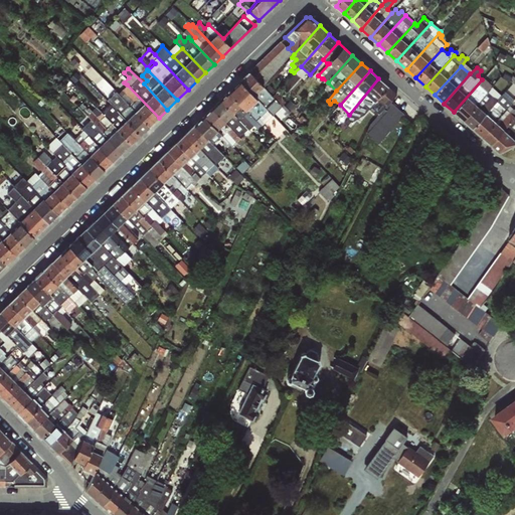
[(240,81),(271,112),(275,108),(286,120),(290,116),(281,107),(264,87),(249,72),(240,81)]
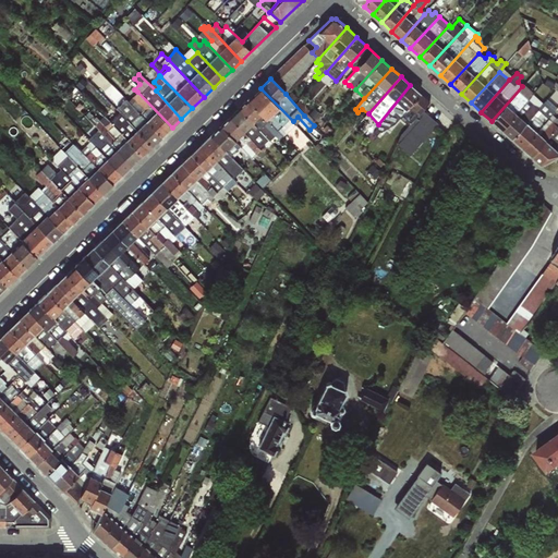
[(557,82),(555,82),(554,83),(546,80),(544,84),(557,92),(557,82)]
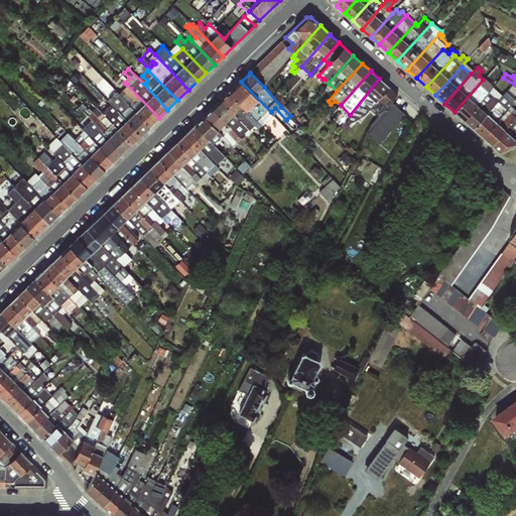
[(484,78),(483,80),(455,112),(464,120),(493,86),(484,78)]
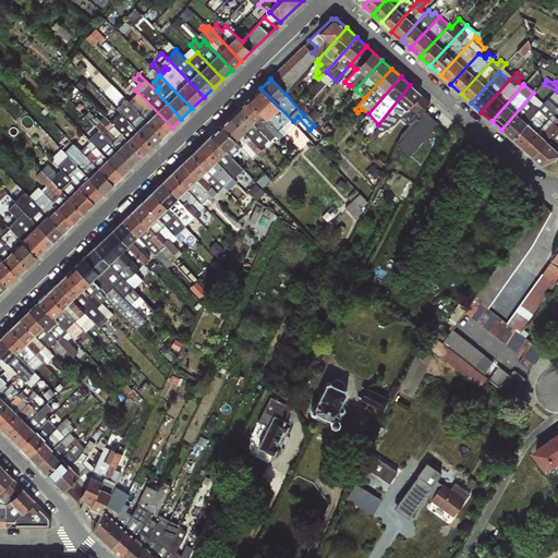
[(421,94),(410,85),(378,124),(376,128),(380,132),(395,123),(400,117),(421,94)]
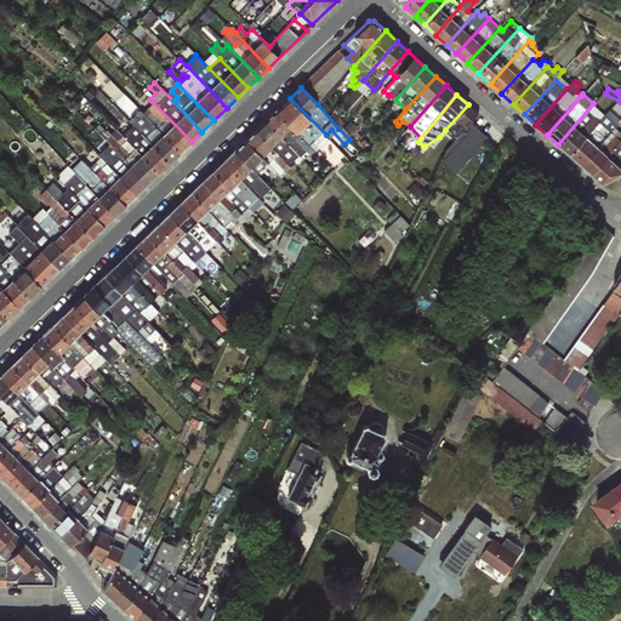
[(275,110),(314,153),(329,140),(326,135),(290,98),(275,110)]
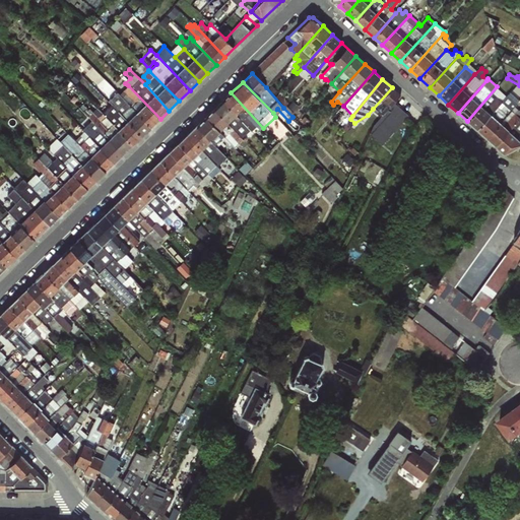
[(151,127),(160,119),(128,85),(119,94),(151,127)]
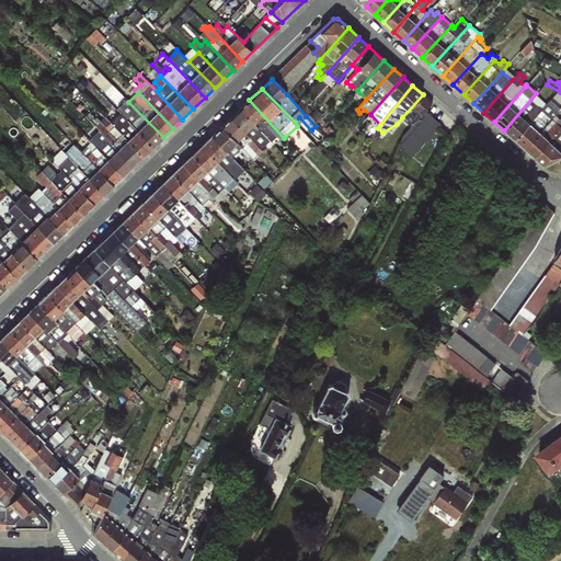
[(546,104),(536,93),(504,130),(514,139),(546,104)]
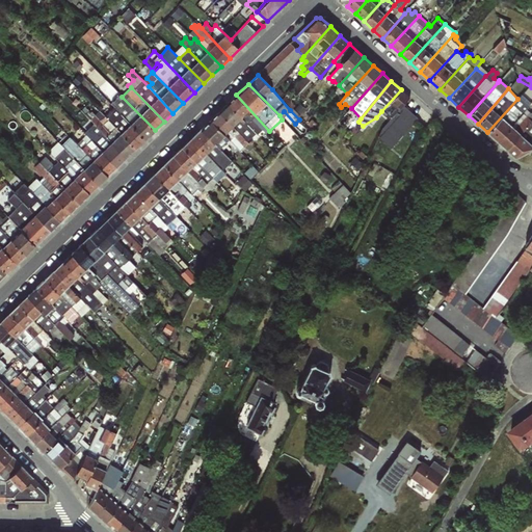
[(410,98),(401,89),(381,111),(391,118),(382,128),(378,137),(391,149),(418,117),(403,105),(410,98)]
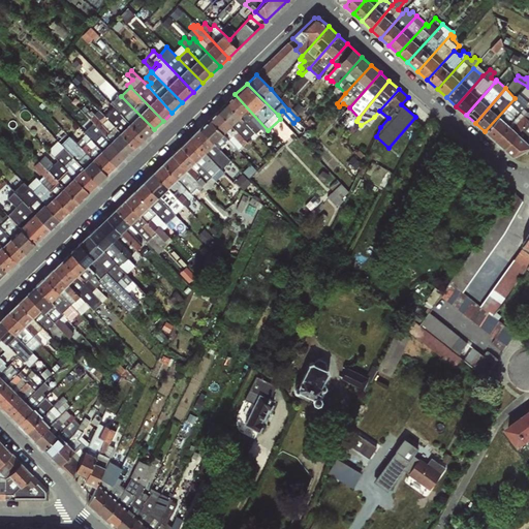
[(145,138),(154,129),(121,96),(120,94),(115,98),(119,103),(115,106),(145,138)]
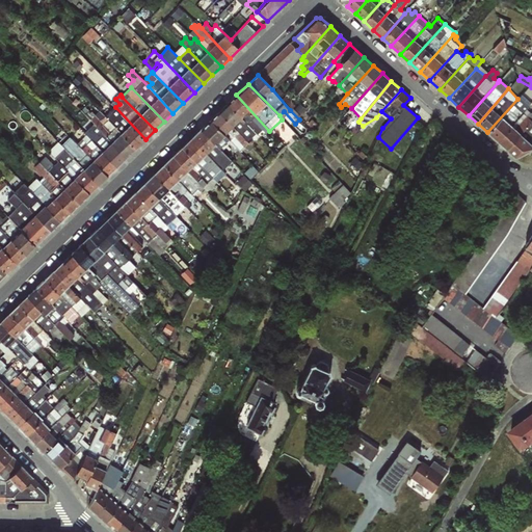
[(228,103),(256,134),(259,137),(263,133),(265,134),(269,131),(236,95),(228,103)]
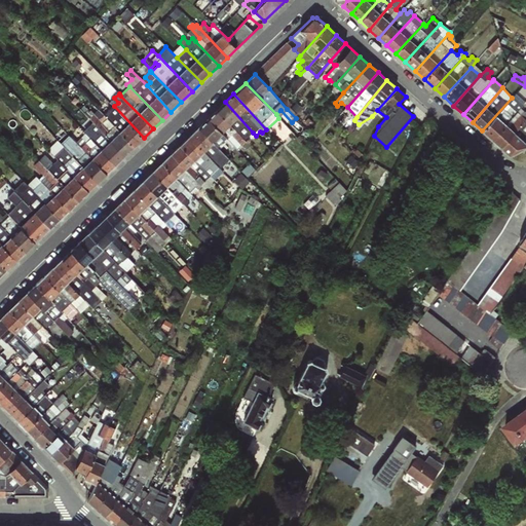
[(518,103),(512,98),(482,130),(492,140),(521,108),(524,105),(519,101),(518,103)]
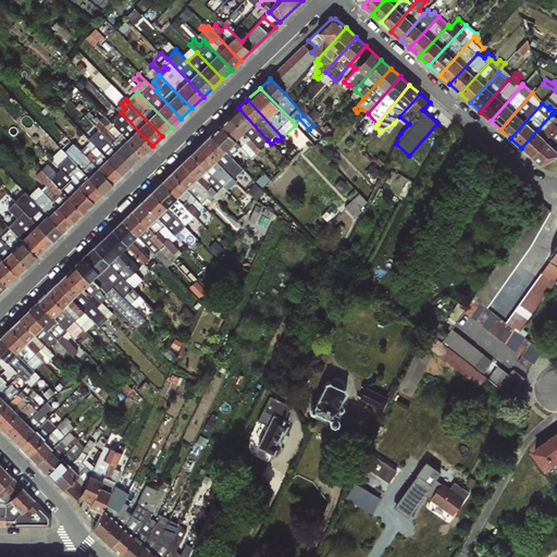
[(230,116),(258,148),(268,140),(238,108),(230,116)]
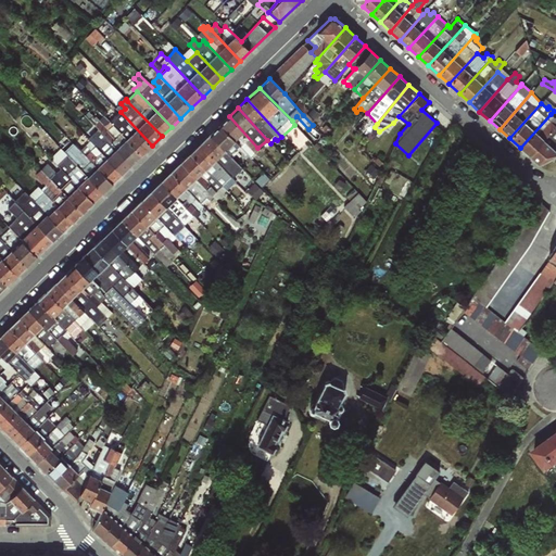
[(142,155),(152,146),(121,112),(119,112),(109,122),(142,155)]
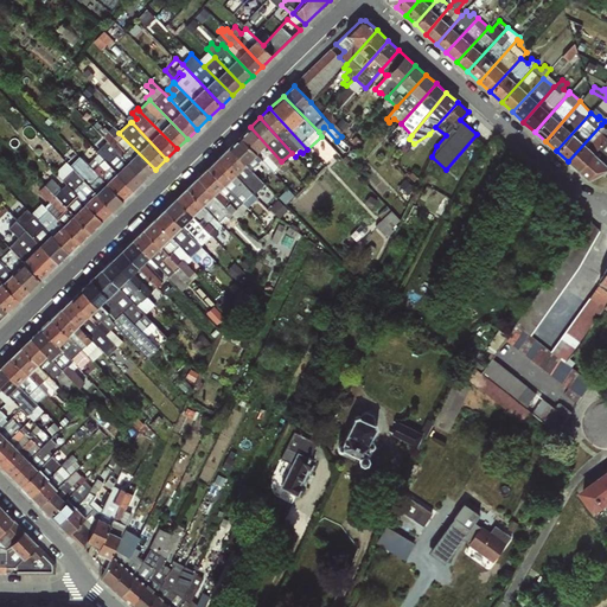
[(606,127),(606,128),(601,125),(568,161),(577,170),(606,136),(606,127)]
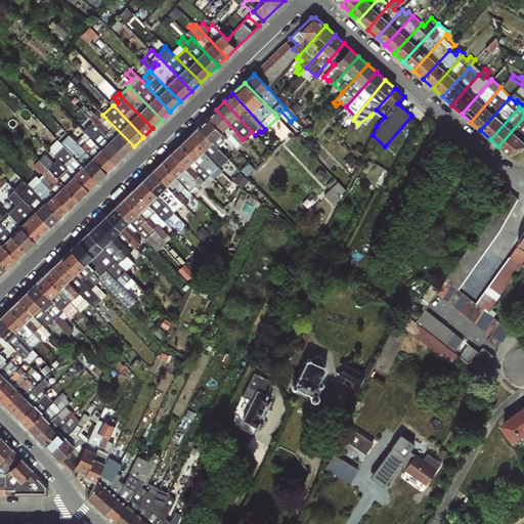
[(115,164),(124,156),(89,118),(80,108),(75,113),(85,125),(81,129),(85,132),(115,164)]
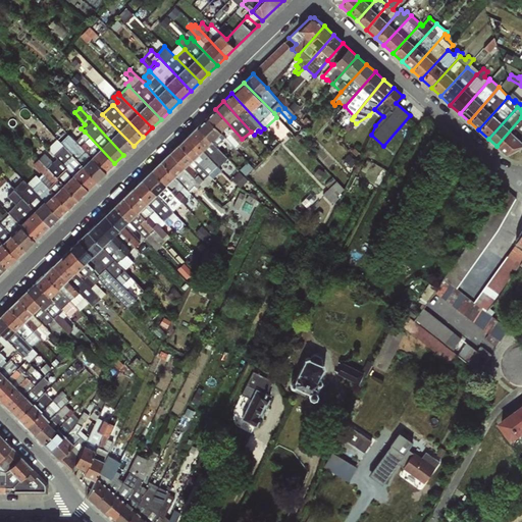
[(207,117),(224,137),(235,148),(244,140),(242,139),(215,109),(207,117)]
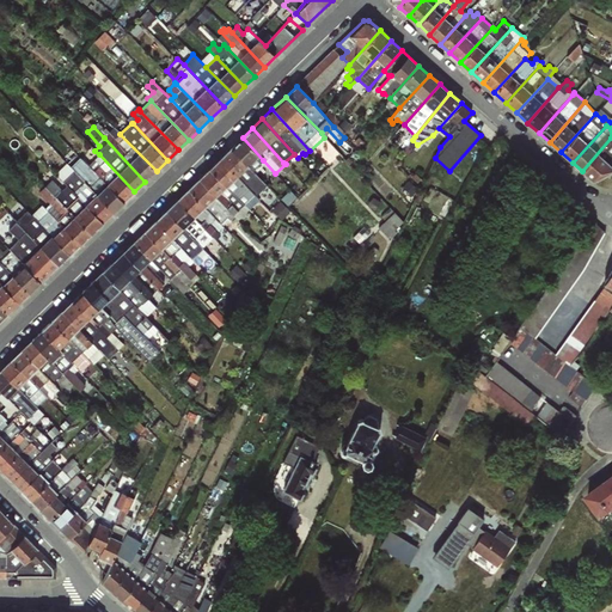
[(145,182),(157,171),(120,134),(115,138),(109,133),(104,138),(145,182)]
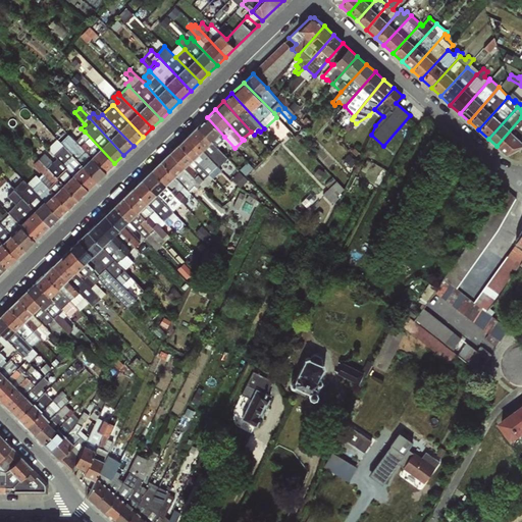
[(196,127),(214,145),(224,137),(207,117),(196,127)]
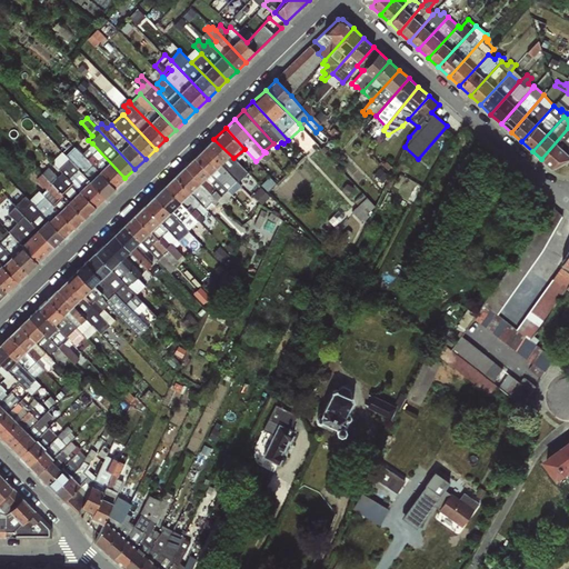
[(568,128),(541,159),(550,167),(555,166),(568,158),(568,128)]
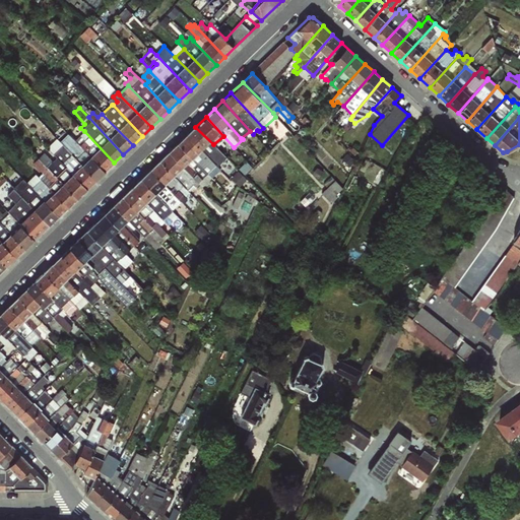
[(188,134),(215,166),(220,160),(225,166),(230,160),(213,144),(195,127),(188,134)]
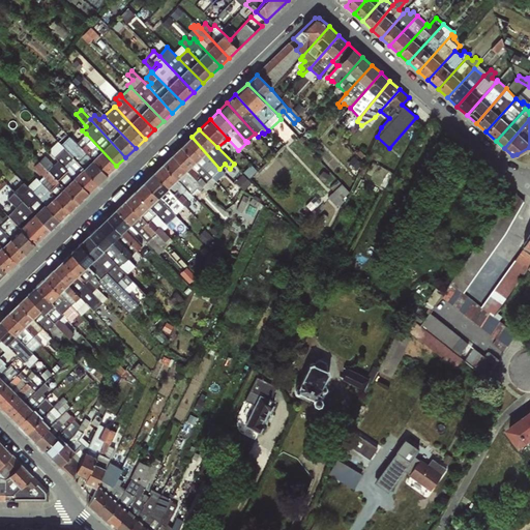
[(107,175),(116,166),(86,134),(77,143),(107,175)]
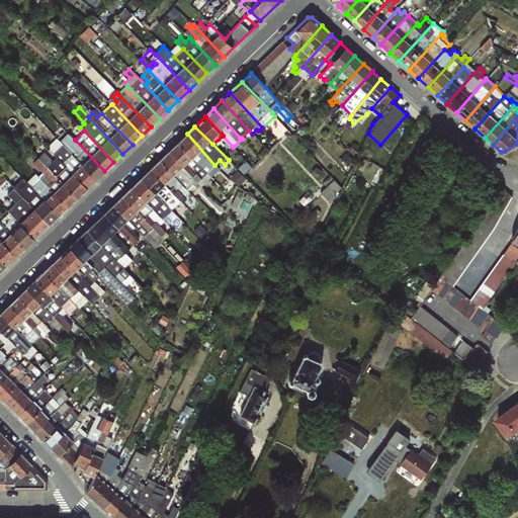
[(96,179),(104,171),(75,140),(68,134),(61,142),(96,179)]
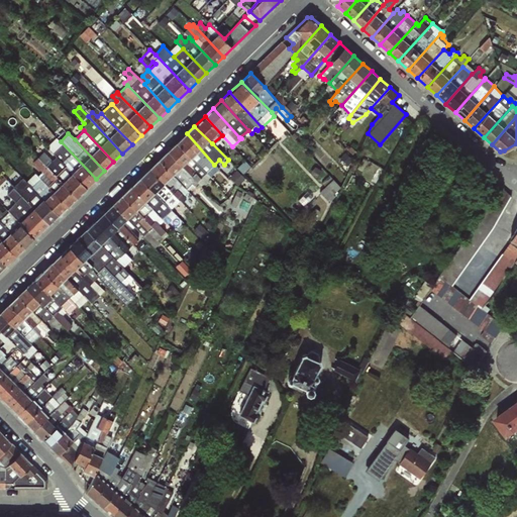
[(177,143),(210,178),(219,169),(214,165),(187,133),(177,143)]
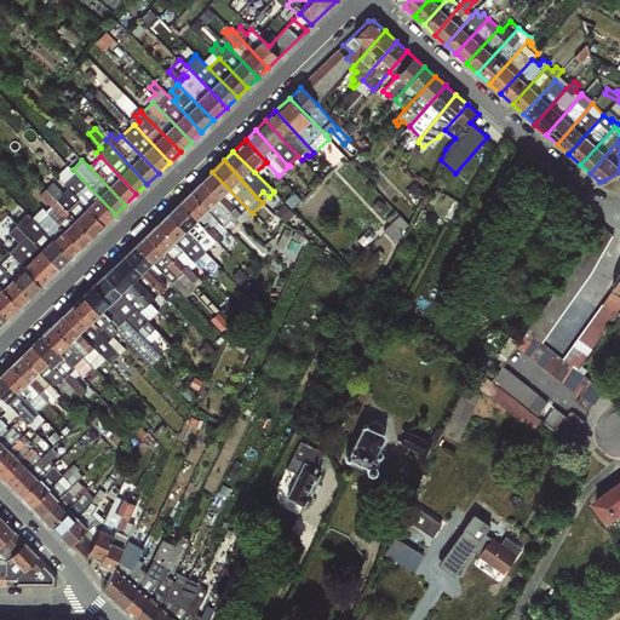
[(104,225),(115,214),(73,170),(68,165),(57,176),(63,184),(104,225)]
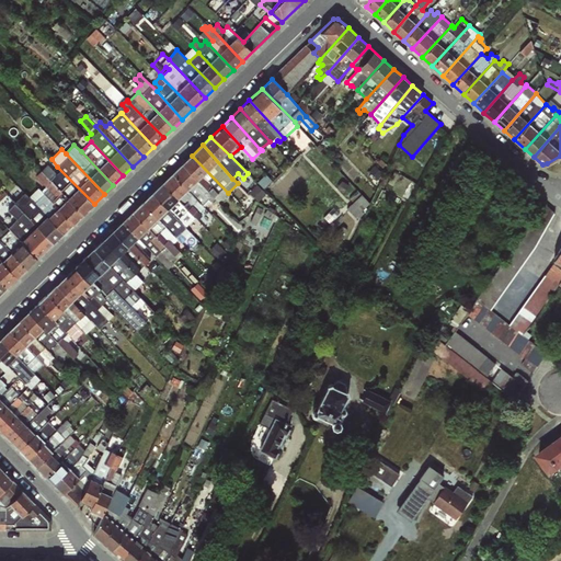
[(183,164),(214,198),(218,202),(228,193),(192,156),(183,164)]
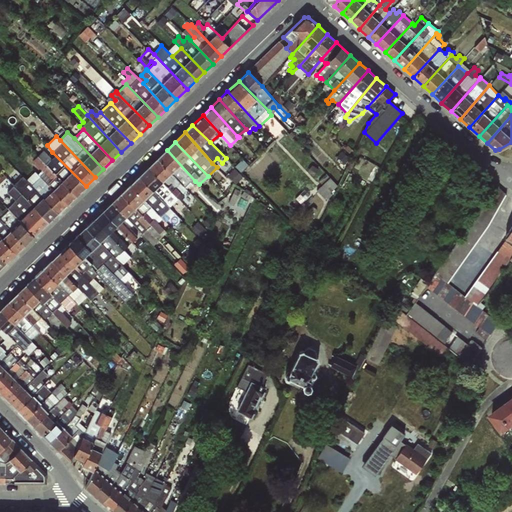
[(44,150),(37,156),(76,196),(86,186),(52,152),(48,155),(44,150)]
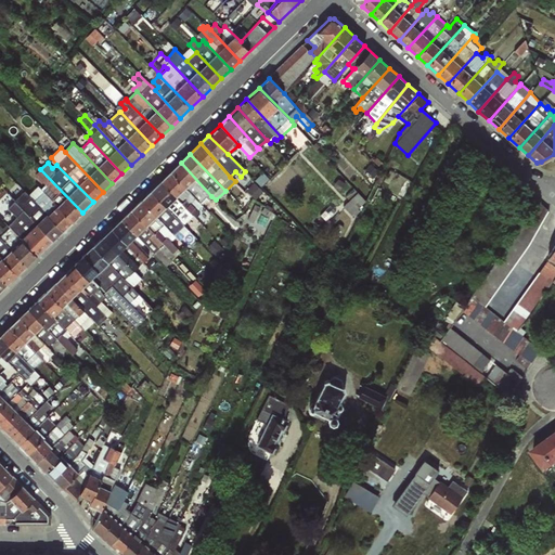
[(170,172),(201,204),(206,198),(208,201),(211,196),(181,163),(170,172)]
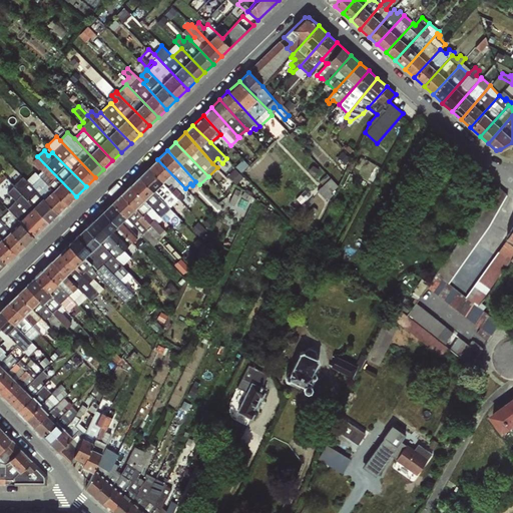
[(67,204),(76,196),(37,156),(32,161),(43,173),(40,176),(67,204)]
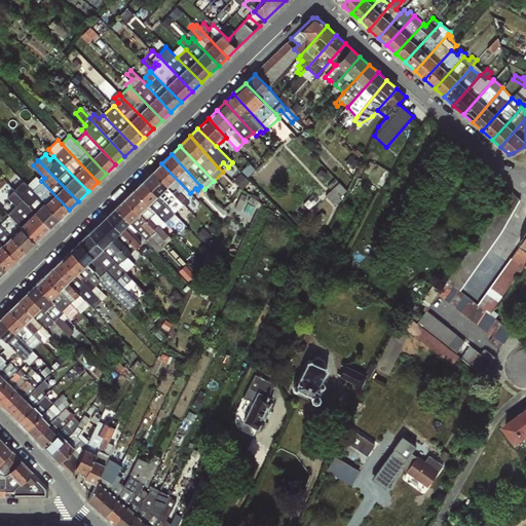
[(152,172),(176,196),(182,204),(191,195),(190,193),(161,163),(152,172)]
